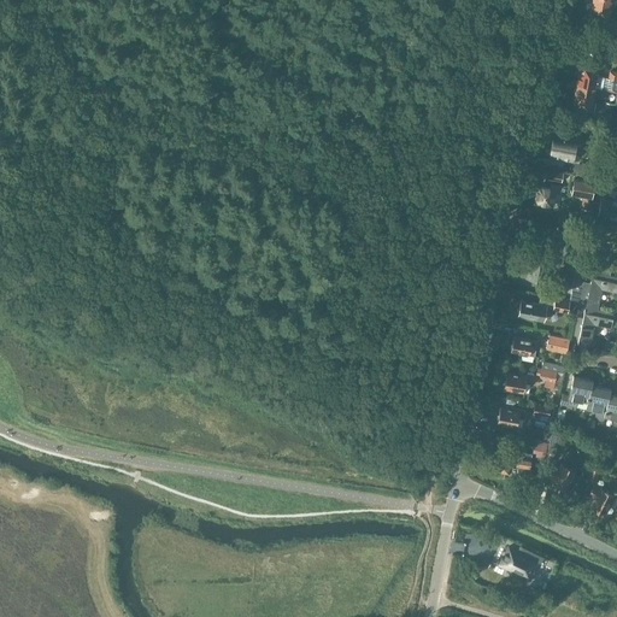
[(592,5),(591,11),(592,12),(591,17),(609,21),(612,1),(605,0),(589,0),(591,0),(591,1),(591,3),(591,4),(592,5)]
